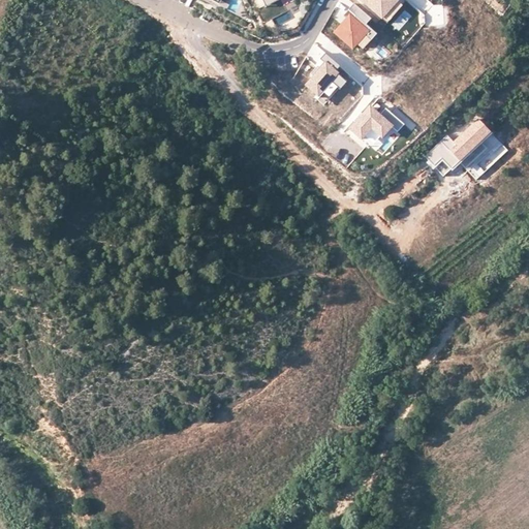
[(283,0),(276,0),(266,6),(267,8),(283,0)]
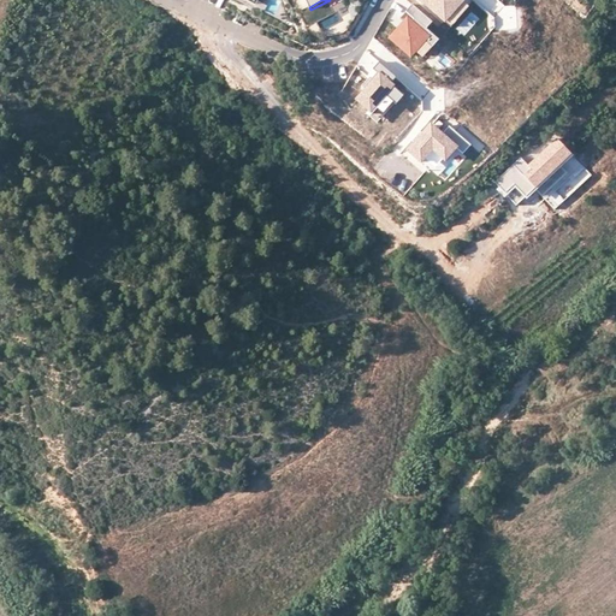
[(414,0),(448,30),(468,7),(460,0),(414,0)]
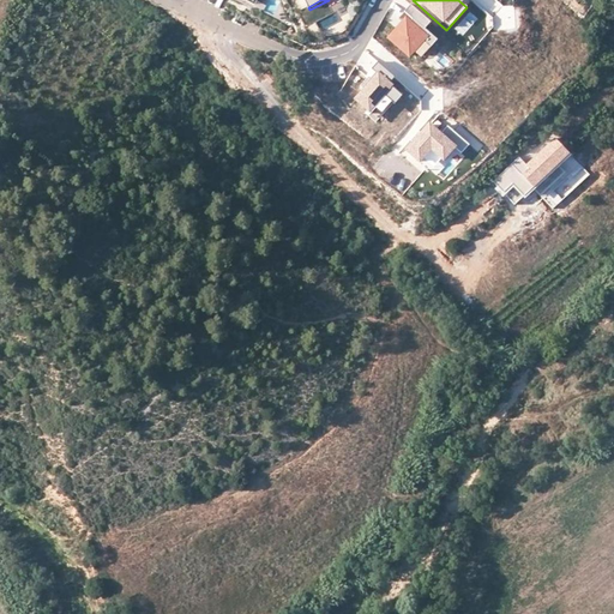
[(434,26),(413,7),(405,16),(414,23),(413,25),(408,20),(389,43),(411,64),(426,47),(433,53),(440,44),(427,34),(434,26)]
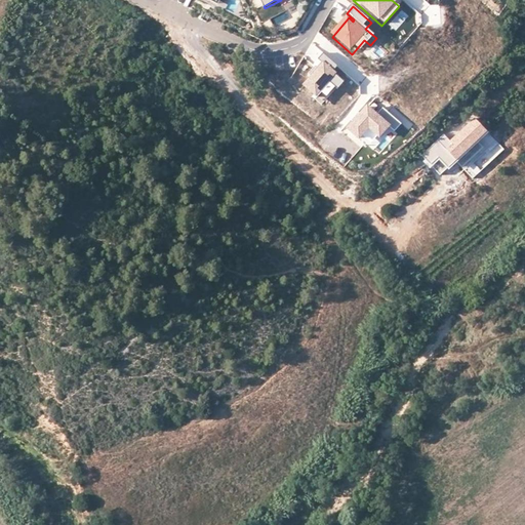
[(337,66),(324,54),(313,67),(316,70),(310,77),(312,80),(306,86),(317,96),(315,99),(322,106),(344,81),(332,72),(337,66)]
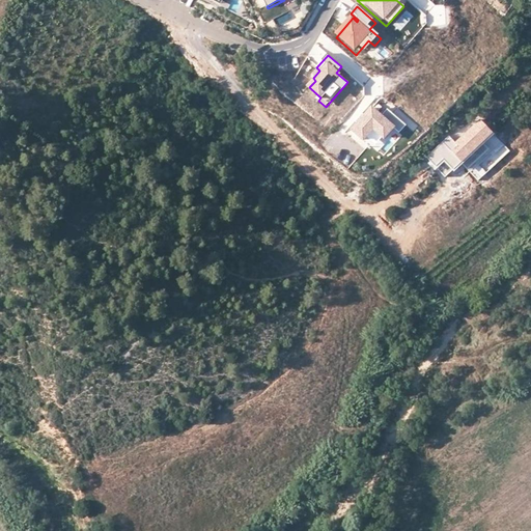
[(380,116),(370,108),(351,130),(361,140),(372,127),(383,135),(390,127),(397,132),(403,124),(386,109),(380,116)]
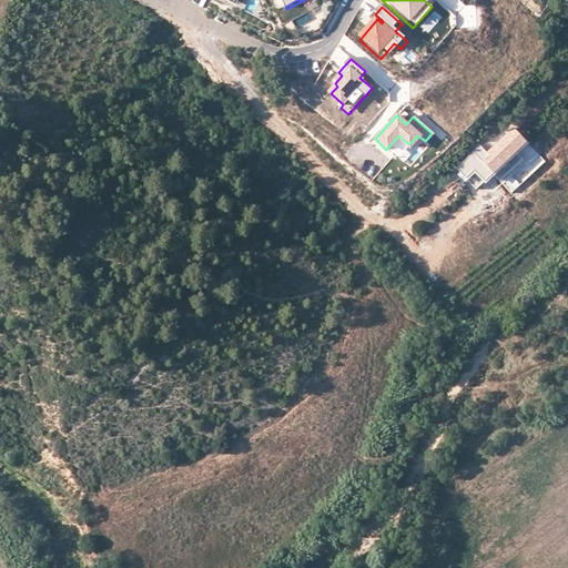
[(485,183),(528,143),(513,128),(487,152),(480,145),(456,168),(467,180),(475,173),(485,183)]
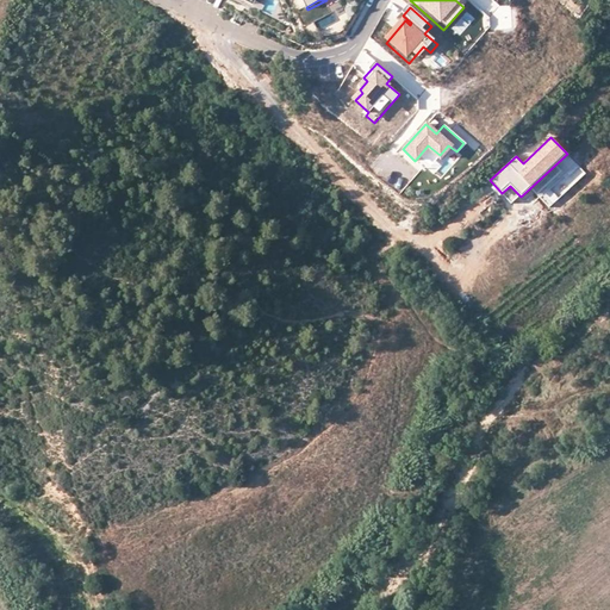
[(49,238),(30,228),(25,236),(45,248),(49,238)]
